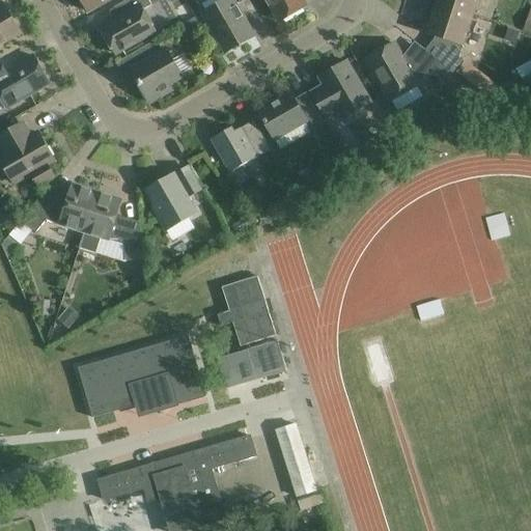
[(81,0),(89,12),(110,0),(81,0)]
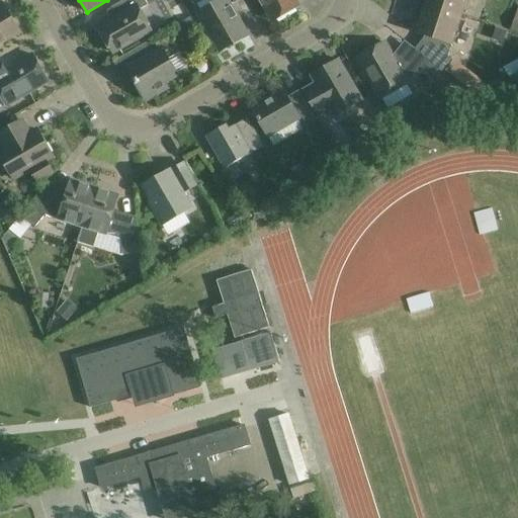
[(113,53),(132,42),(152,30),(141,10),(150,4),(147,0),(124,0),(114,6),(119,16),(99,27),(113,53)]
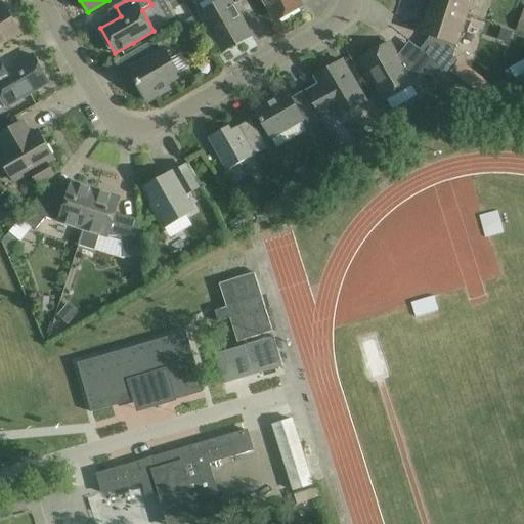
[(223,0),(201,13),(213,35),(223,52),(251,36),(230,0),(223,0)]
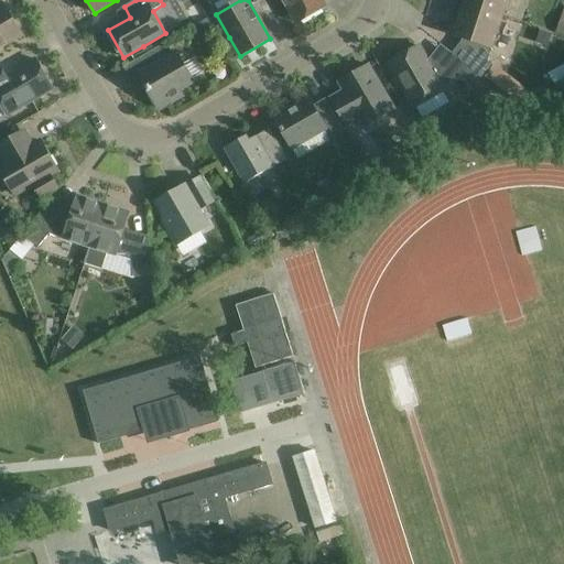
[(283,0),(297,23),(326,7),(322,0),(283,0)]
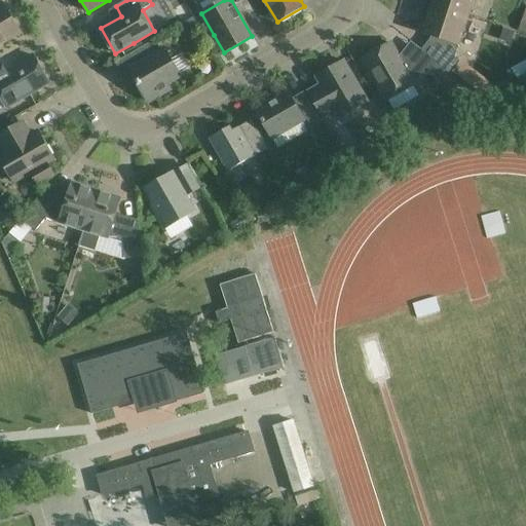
[(433,0),(433,2),(470,14),(474,0),(433,0)]
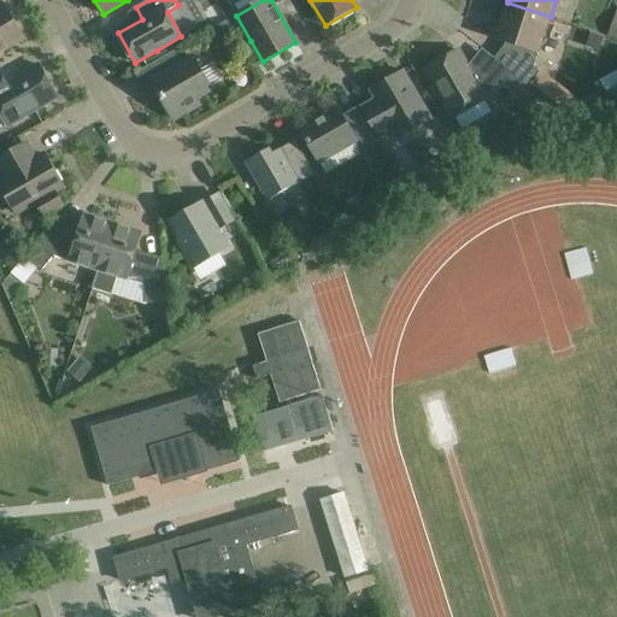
[(495,59),(511,71),(529,86),(540,72),(534,68),(551,17),(507,3),(500,25),(505,27),(501,40),(506,41),(505,46),(495,59)]
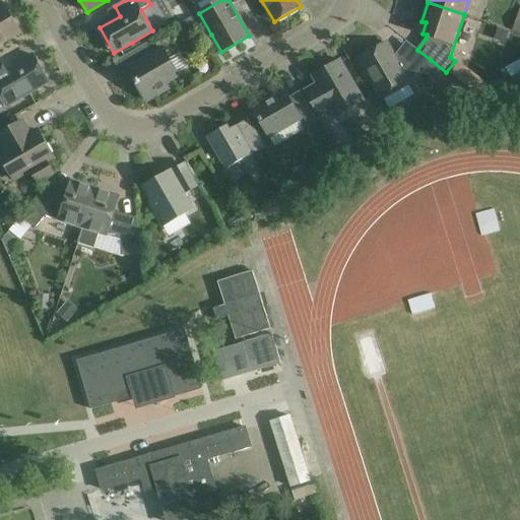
[(0,45),(3,43),(20,33),(5,4),(0,7),(0,45)]
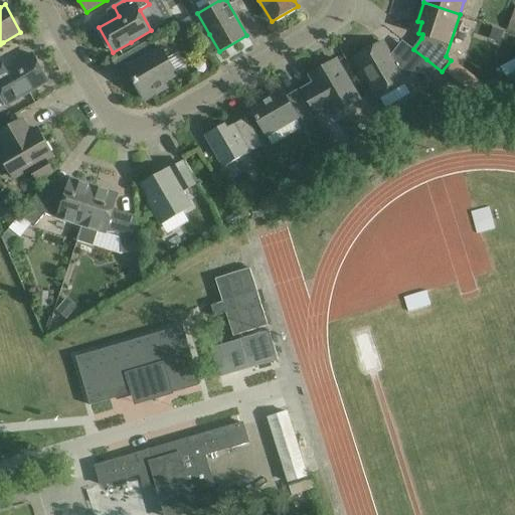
[(177,75),(168,57),(162,47),(158,49),(152,39),(114,61),(121,74),(130,68),(135,78),(134,79),(146,101),(167,88),(165,82),(177,75)]
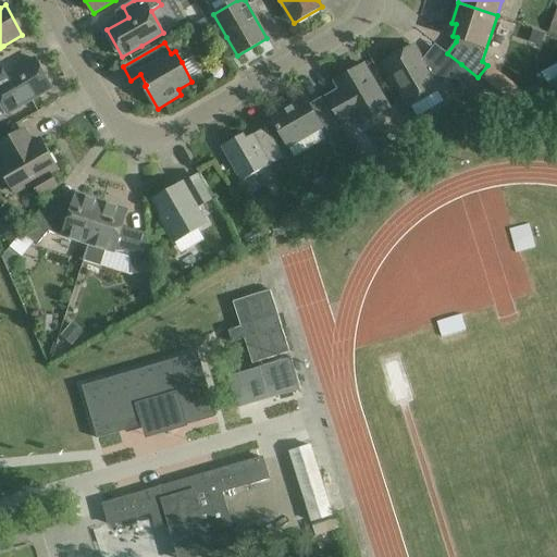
[(409,107),(440,89),(415,46),(384,63),(395,82),(409,107)]
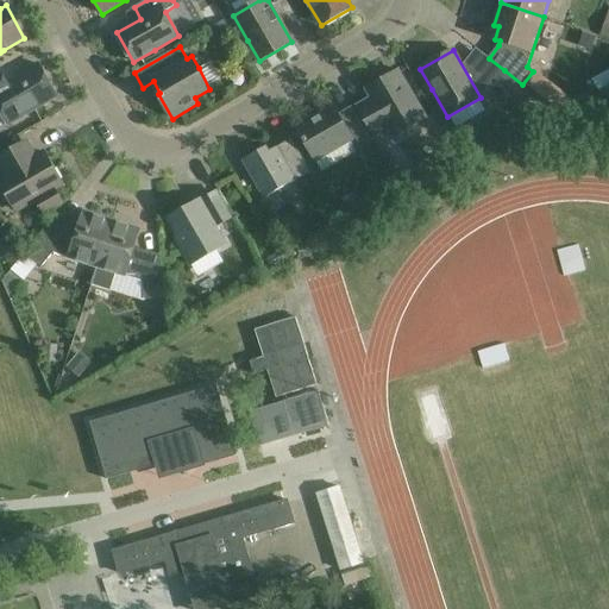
[(0,112),(7,124),(37,108),(57,96),(39,64),(7,83),(0,71),(0,112)]
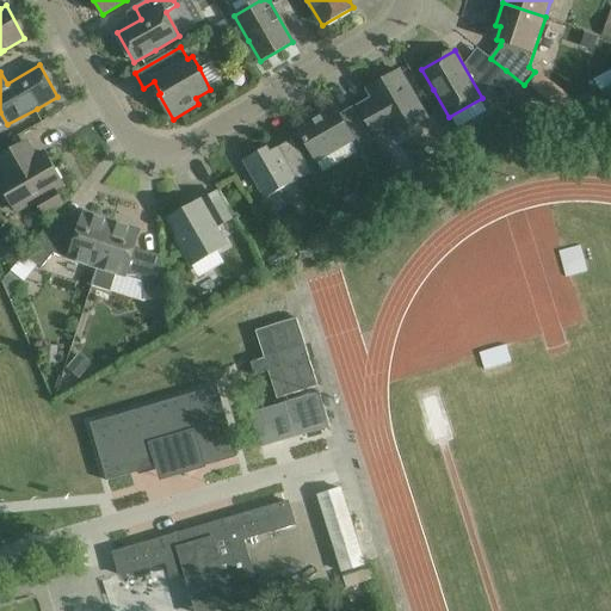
[(427,118),(412,92),(400,71),(368,90),(374,99),(358,107),(370,128),(375,136),(389,128),(395,137),(427,118)]
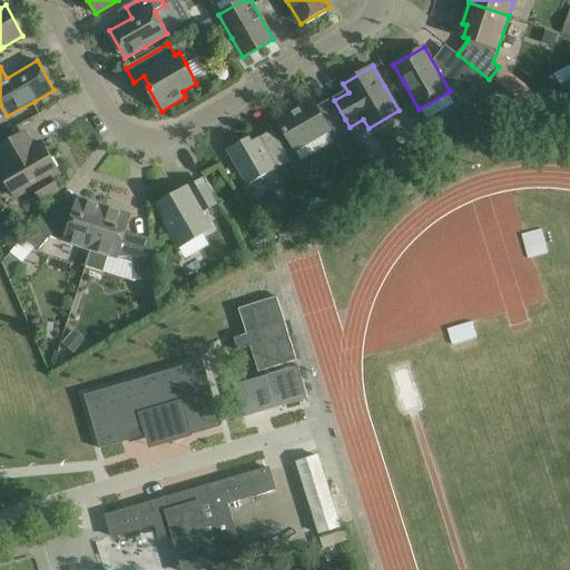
[(485,98),(495,86),(488,80),(489,79),(472,66),(462,79),(479,92),(485,98)]
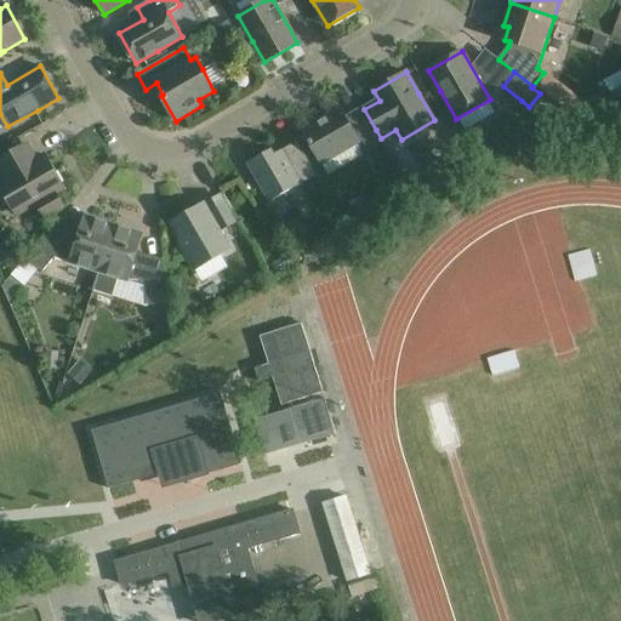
[(573,115),(588,106),(545,73),(534,86),(573,115)]
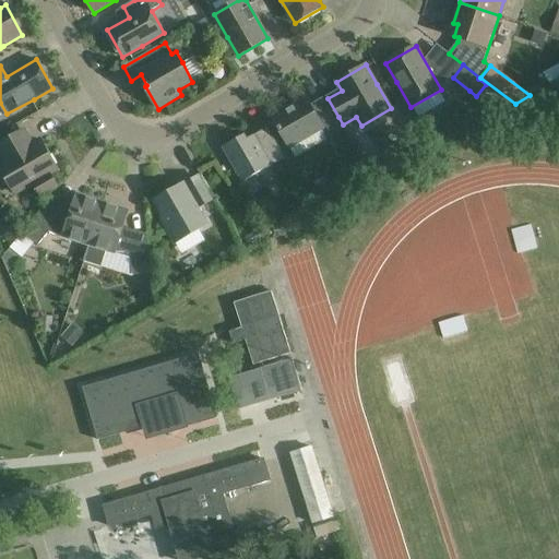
[(273,118),(284,138),(289,146),(320,129),(326,140),(342,131),(323,98),(310,105),(307,98),(273,118)]
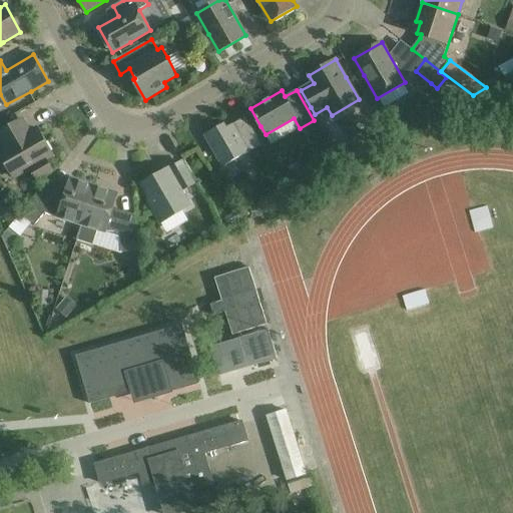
[(402,98),(379,115),(386,124),(409,107),(402,98)]
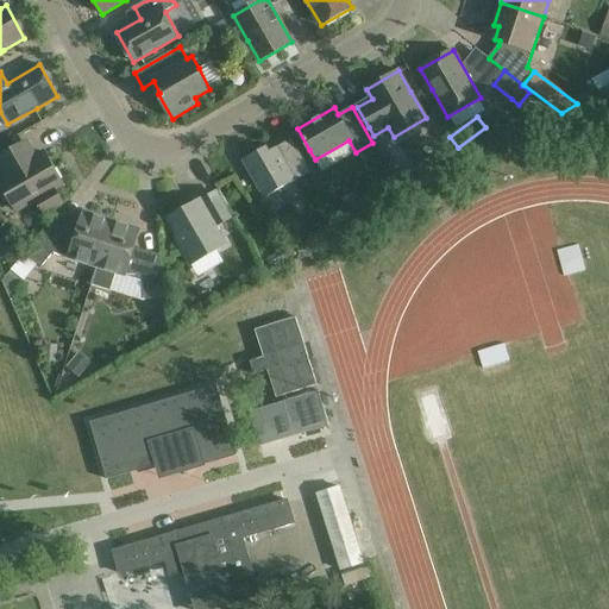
[(243,161),(255,181),(265,199),(311,171),(292,139),(269,152),(265,148),(243,161)]
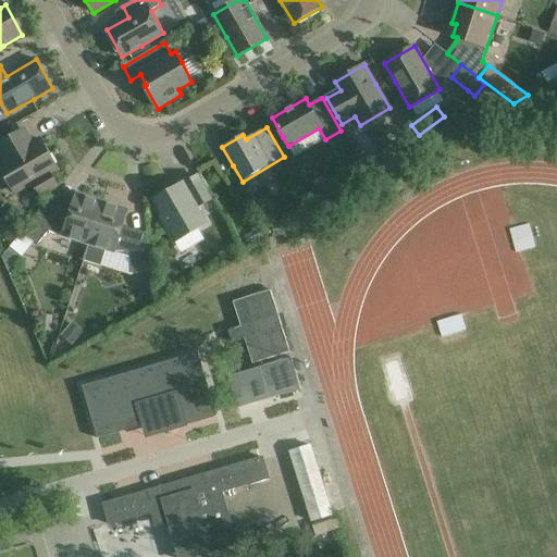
[(33,183),(39,196),(57,185),(49,173),(57,169),(40,139),(33,144),(25,130),(0,144),(0,149),(5,159),(0,161),(0,166),(15,193),(33,183)]
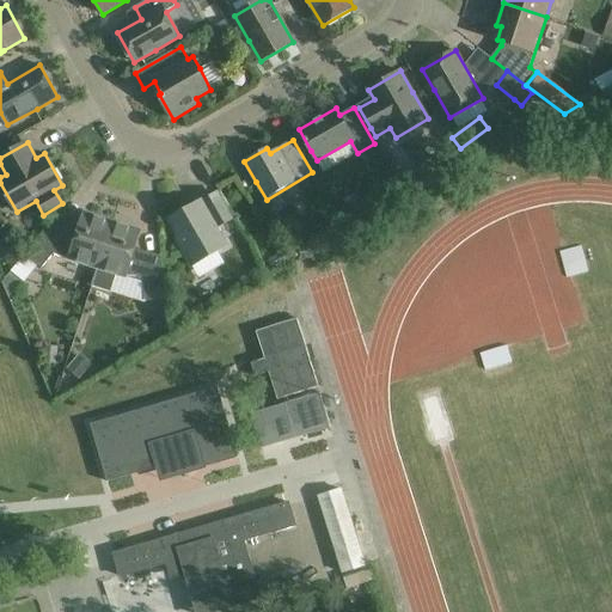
[(416,178),(402,187),(408,196),(422,189),(416,178)]
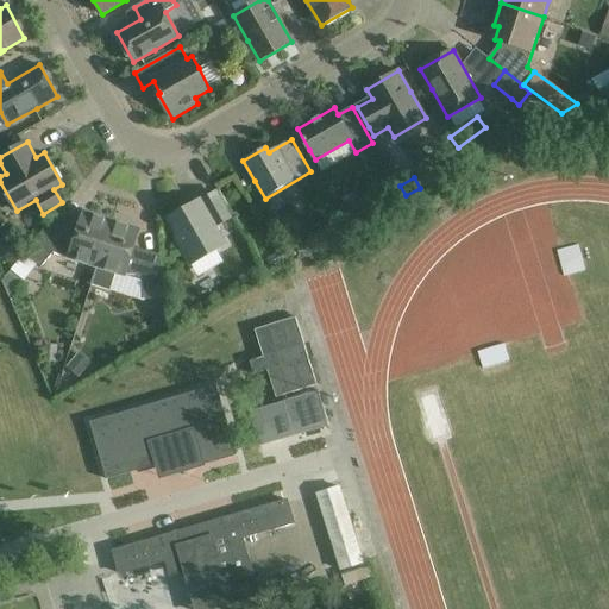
[(176,238),(189,262),(192,264),(225,245),(215,228),(231,220),(215,194),(203,200),(203,199),(169,219),(179,236),(176,238)]
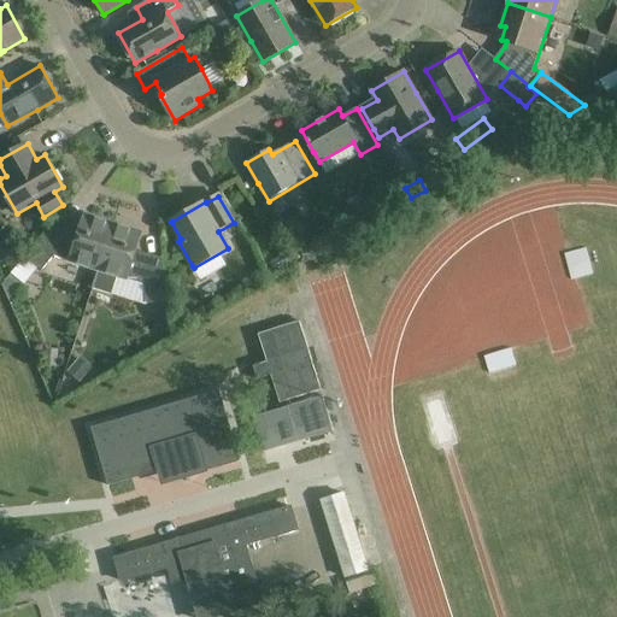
[(359,200),(347,206),(353,219),(366,213),(359,200)]
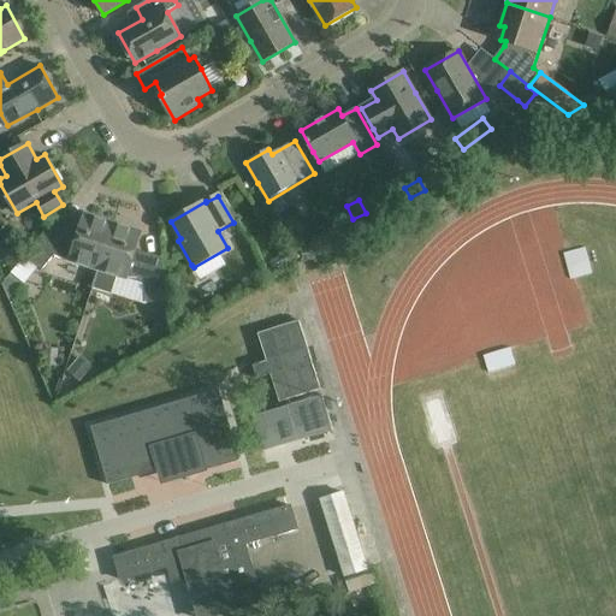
[(98,270),(113,224),(86,215),(77,243),(66,241),(51,227),(53,224),(53,223),(17,267),(27,274),(34,265),(41,270),(53,255),(98,270)]
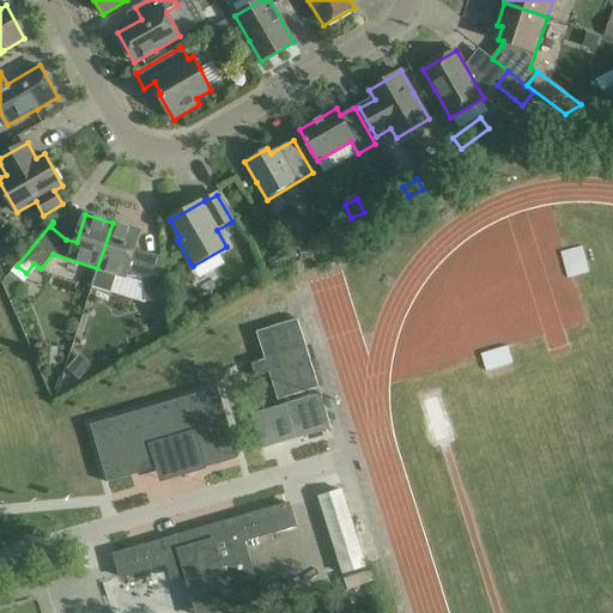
[(111,293),(117,274),(143,283),(145,301),(153,301),(155,310),(168,309),(167,298),(164,267),(162,256),(161,256),(162,261),(141,263),(132,260),(140,231),(113,223),(97,268),(98,268),(92,287),(111,293)]
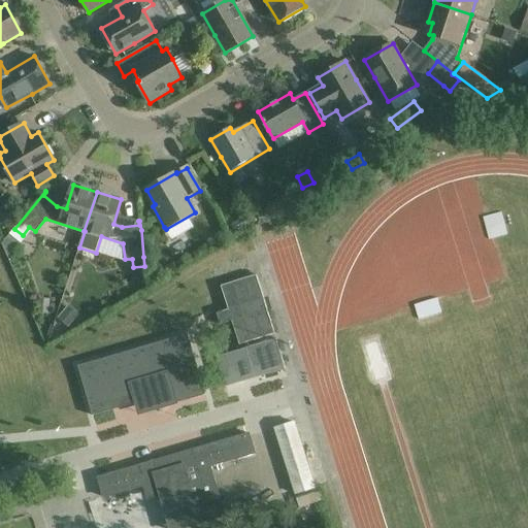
[(257,222),(252,212),(242,218),(242,219),(246,227),(257,222)]
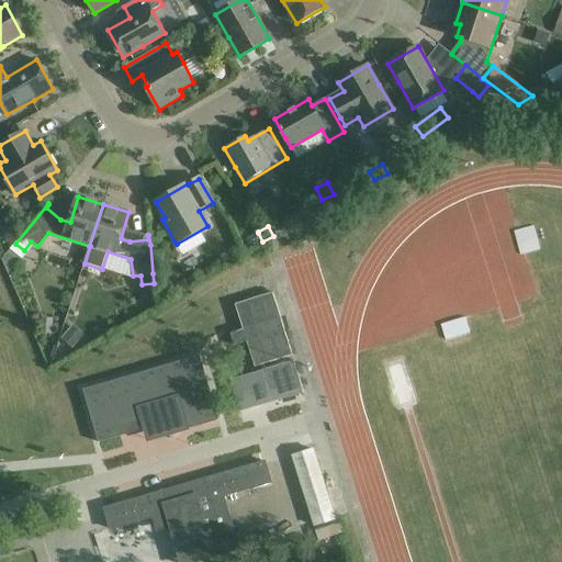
[(247,239),(251,248),(262,242),(258,233),(247,239)]
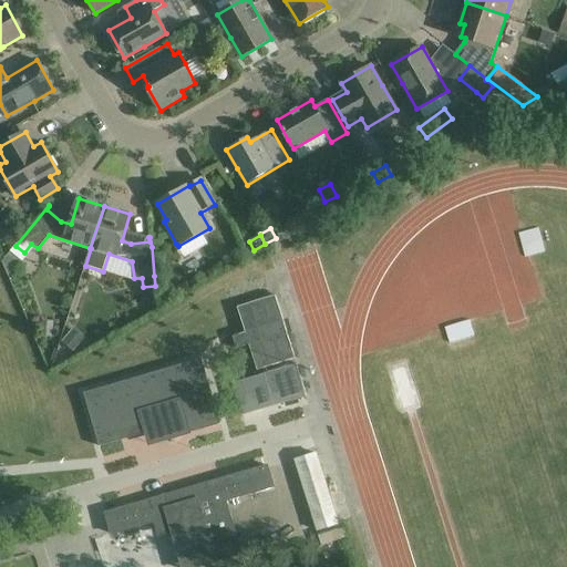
[(10,251),(3,261),(16,271),(23,263),(10,251)]
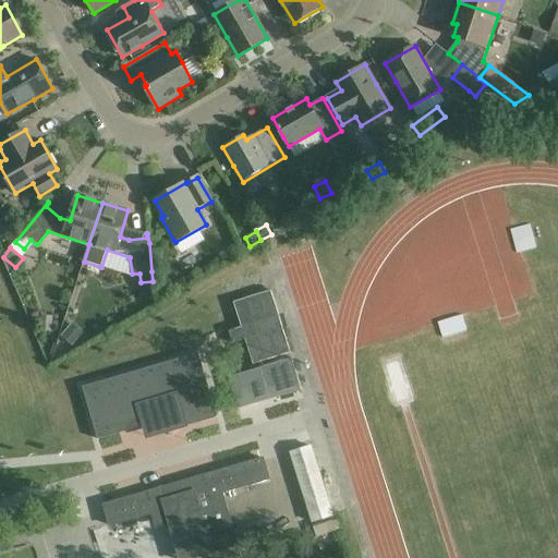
[(271,290),(233,302),(242,327),(229,331),(232,343),(245,340),(253,365),(291,353),(271,290)]
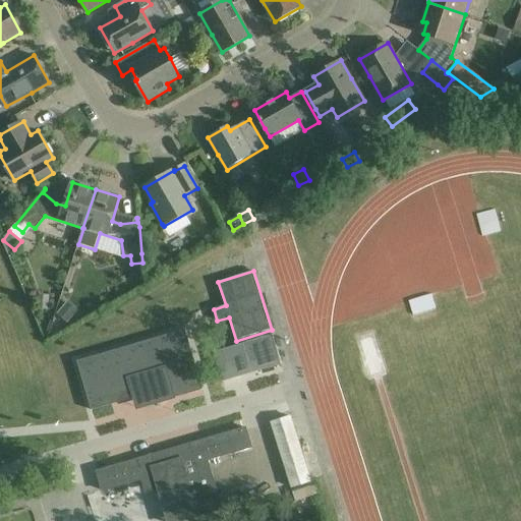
[(411,328),(430,323),(427,311),(408,316),(411,328)]
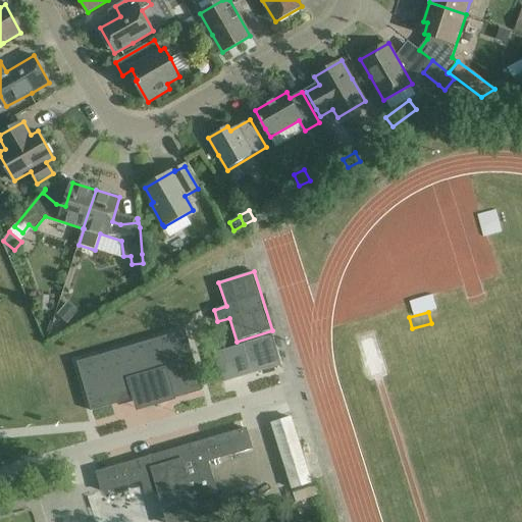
[(186,330),(77,362),(92,411),(134,399),(137,410),(203,390),(186,330)]
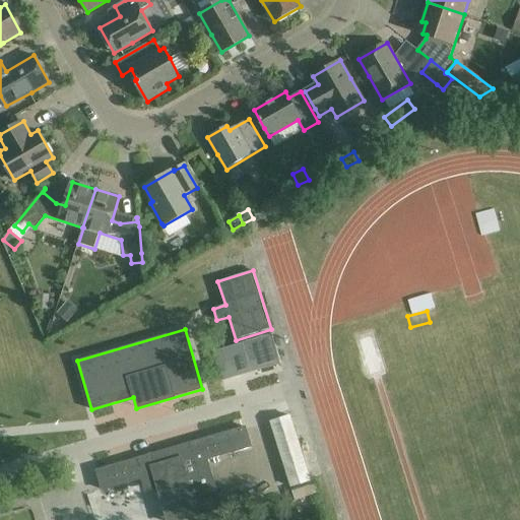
[(272,333),(214,350),(223,382),(281,366),(272,333)]
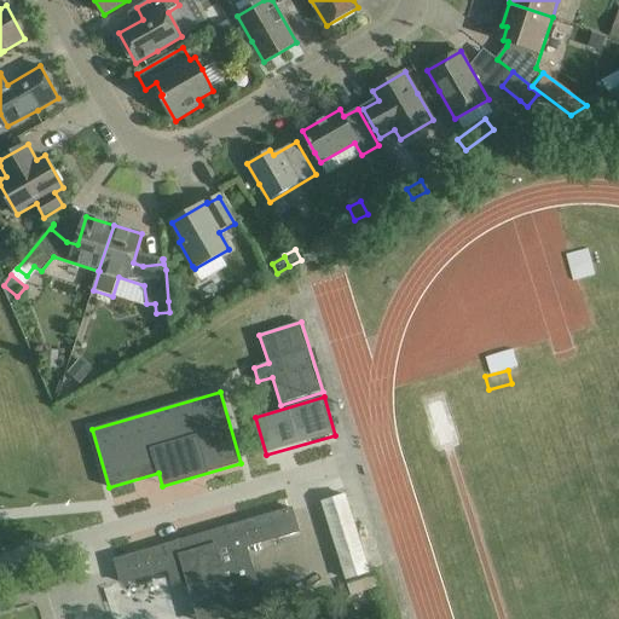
[(322,503),(347,583),(371,574),(346,496),(322,503)]
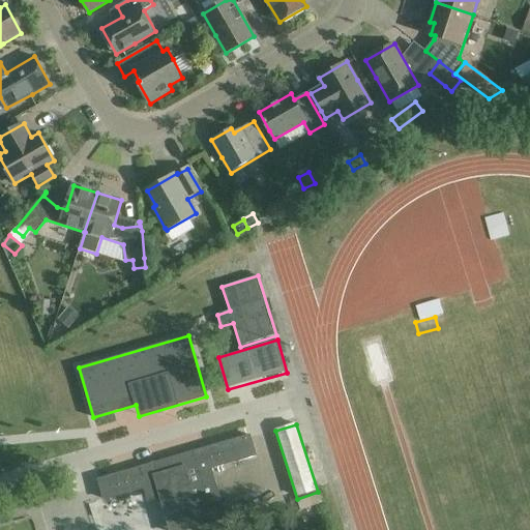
[(98,478),(104,498),(105,500),(146,488),(149,498),(160,494),(170,529),(185,529),(226,519),(211,468),(255,455),(248,434),(98,478)]
